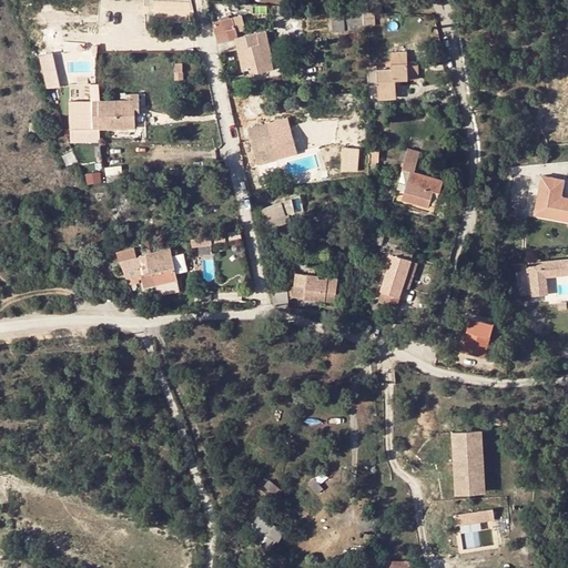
[(344,18),(345,29),(363,28),(363,23),(362,11),(342,10),(341,18),(344,18)]
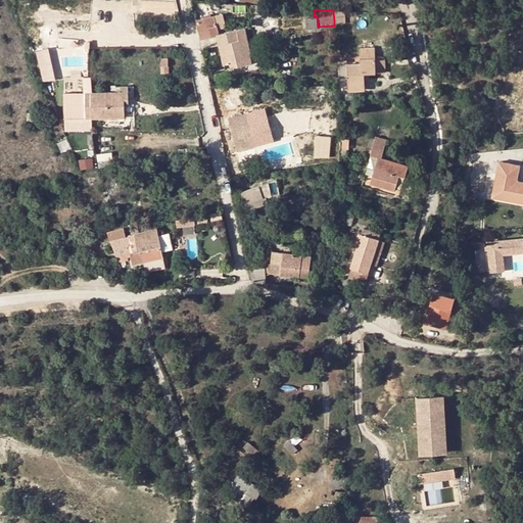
[(345,21),(344,11),(333,10),(334,21),(345,21)]
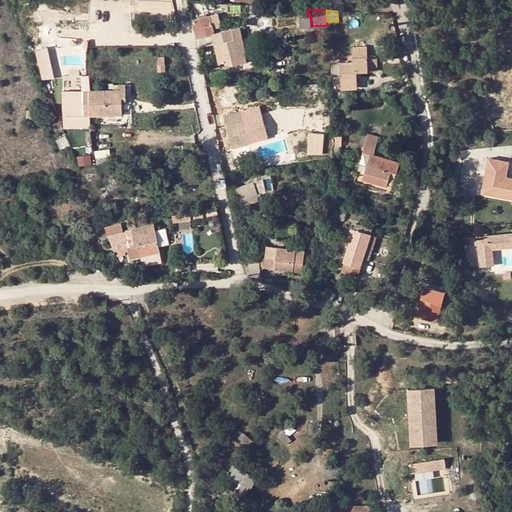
[(220,13),(191,19),(196,38),(212,35),(218,63),(223,62),(228,60),(230,65),(246,61),(239,27),(224,30),(220,13)]
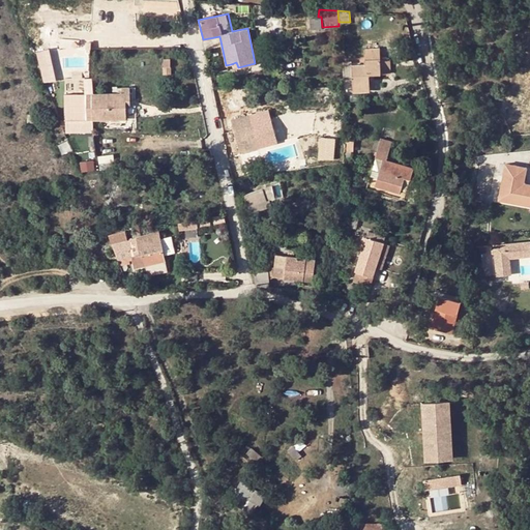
[(311,17),(311,27),(322,27),(321,17),(318,17),(311,17)]
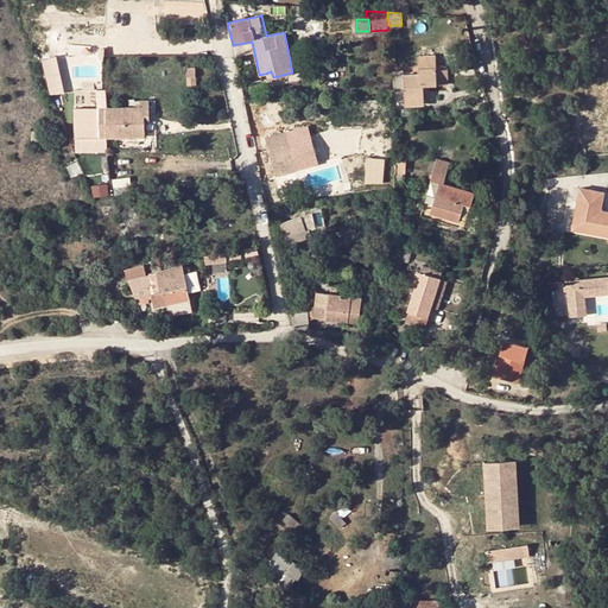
[(435,84),(435,68),(435,63),(435,55),(417,55),(418,73),(404,73),(405,106),(422,106),(423,92),(423,84),(428,84),(435,84)]
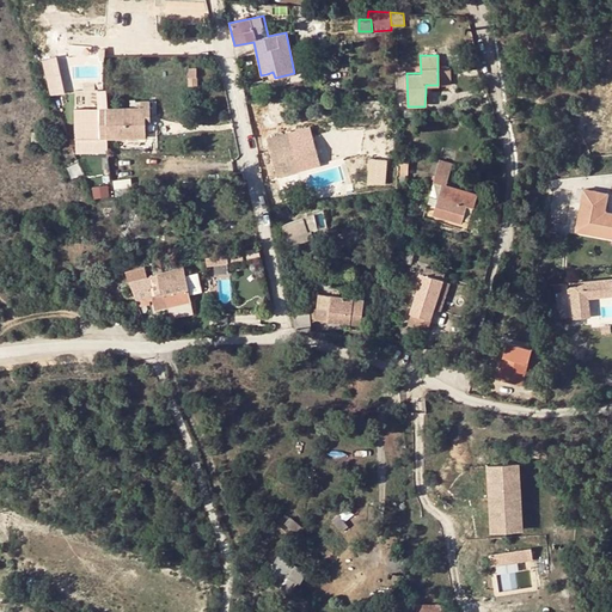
[(438,85),(451,85),(451,67),(438,68),(438,85)]
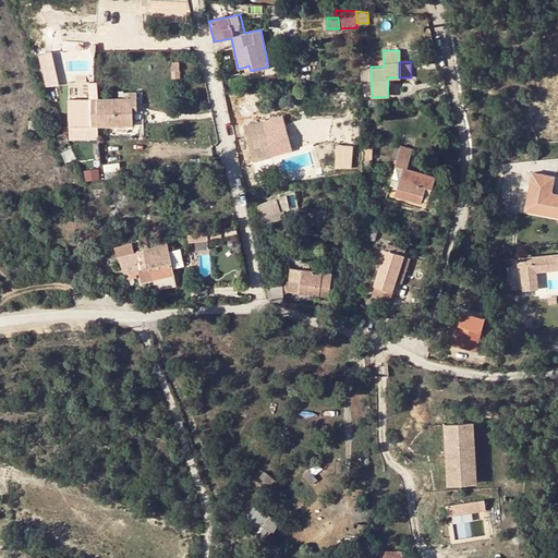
[(123,100),(120,99),(108,99),(101,99),(101,92),(96,91),(96,100),(91,99),(91,125),(132,125),(132,112),(132,106),(136,106),(136,92),(123,93),(123,100)]
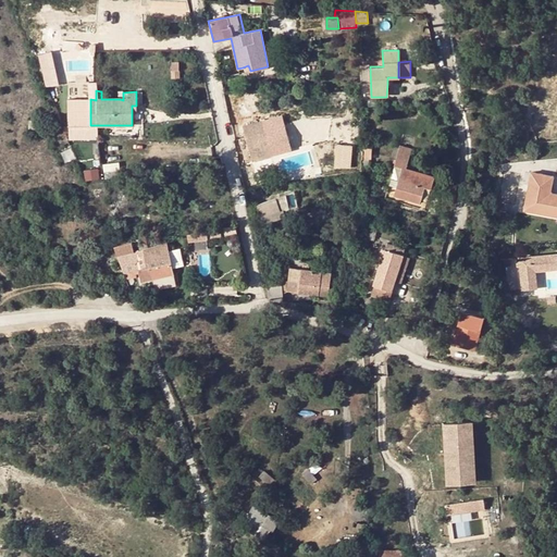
[(82,99),(69,99),(69,112),(82,112),(82,99)]
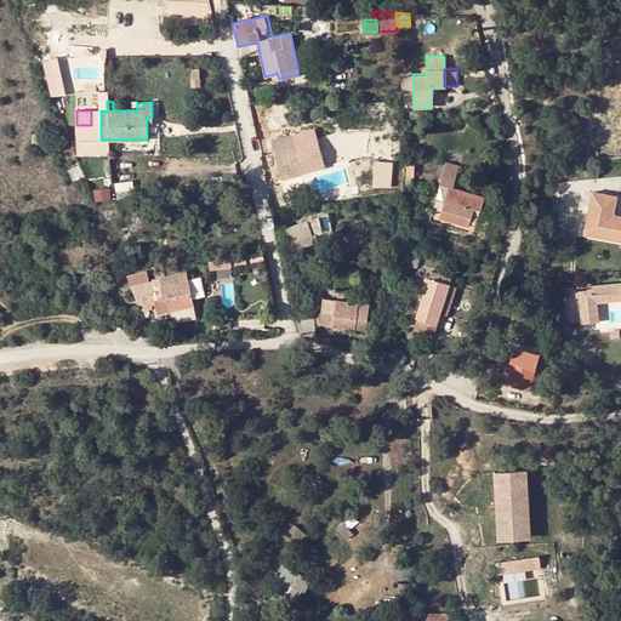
[(291,134),(271,138),(281,178),(302,174),(300,165),(308,163),(302,141),(295,143),(291,134)]
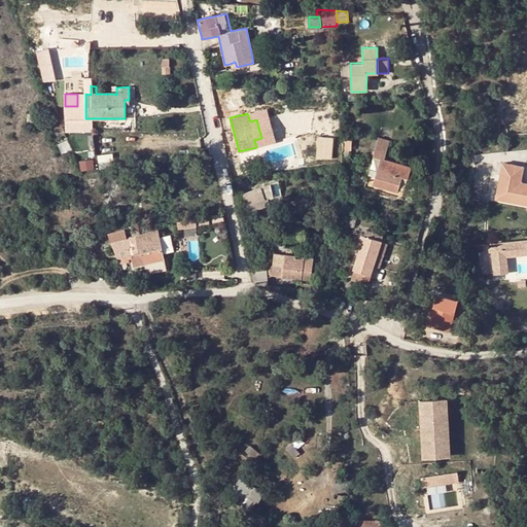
[(316,159),(334,159),(334,136),(316,136),(316,159)]
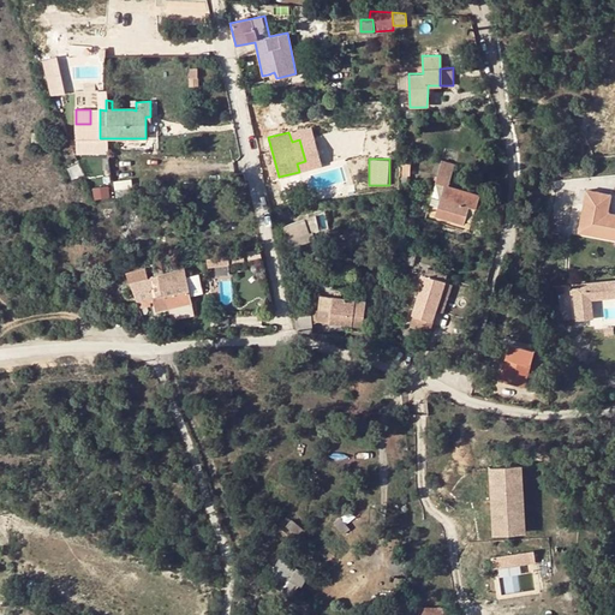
[(464,221),(469,206),(476,208),(479,195),(448,185),(454,163),(442,160),(435,183),(443,185),(435,216),(463,225),(464,221)]
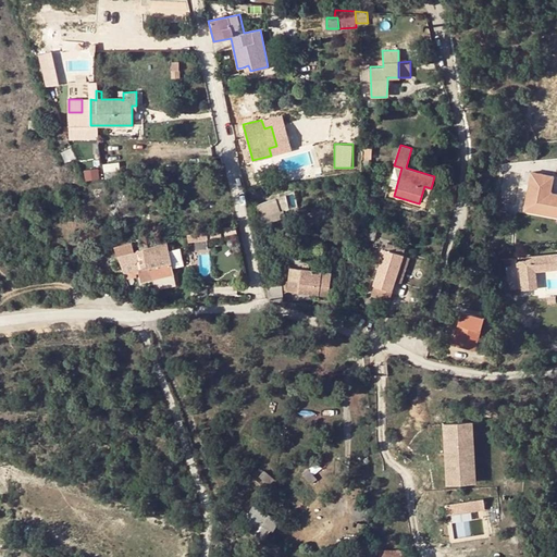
[(85,180),(99,177),(98,168),(84,169),(85,180)]
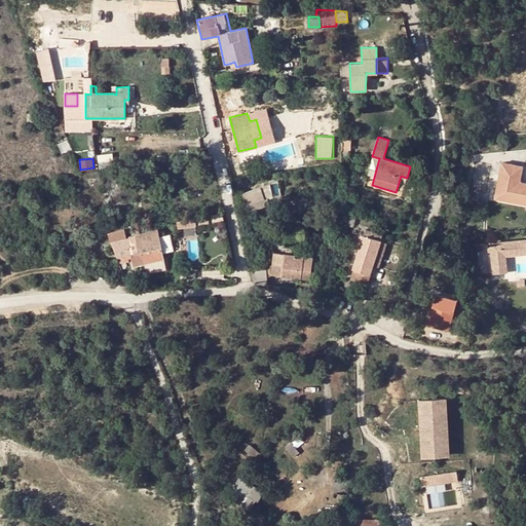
[(502,161),(495,198),(509,201),(510,197),(525,200),(525,186),(520,186),(520,181),(523,165),(502,161)]
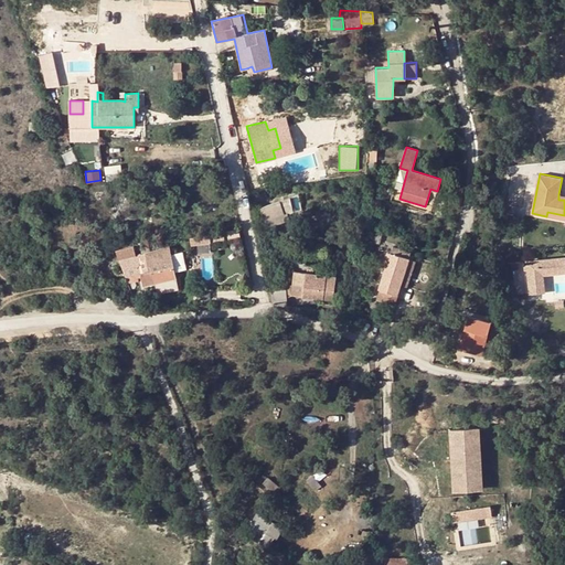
[(426,203),(433,205),(437,191),(430,189),(426,203)]
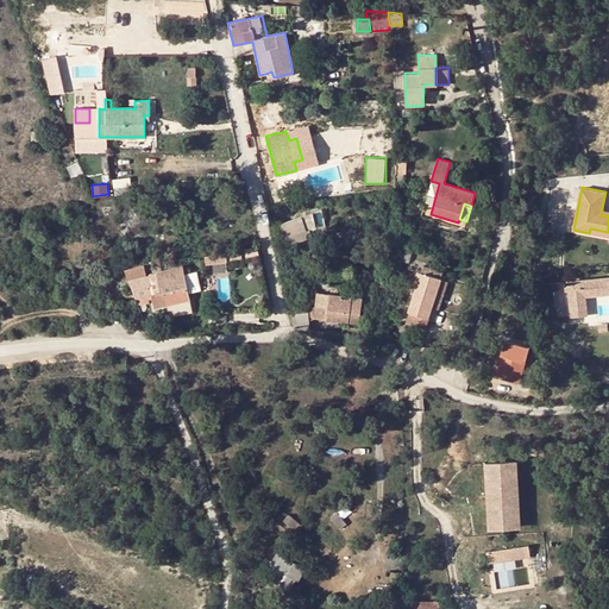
[(288,237),(308,230),(303,215),(283,221),(288,237)]
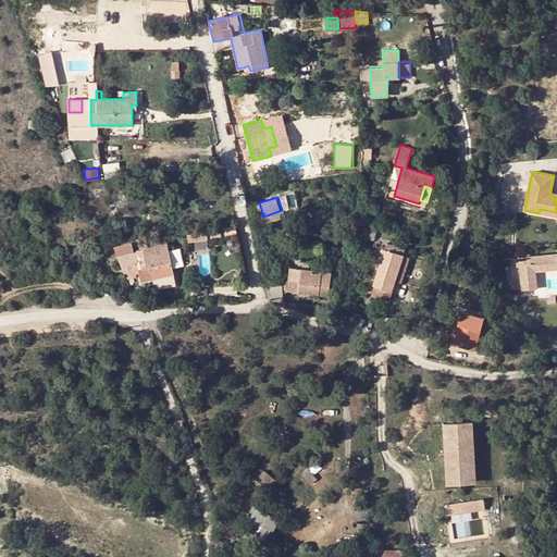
[(152,210),(130,212),(131,224),(153,222),(152,210)]
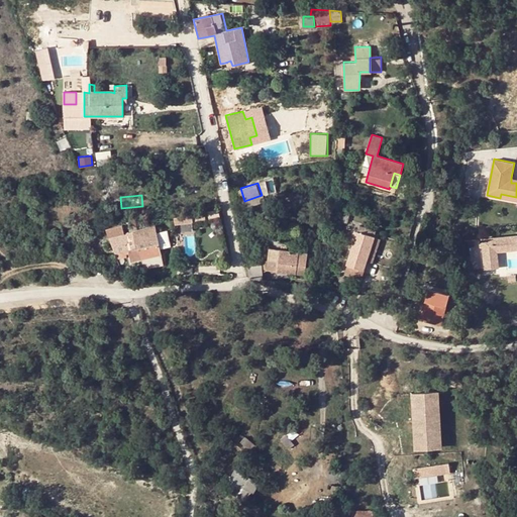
[(342,212),(339,220),(346,222),(348,214),(342,212)]
